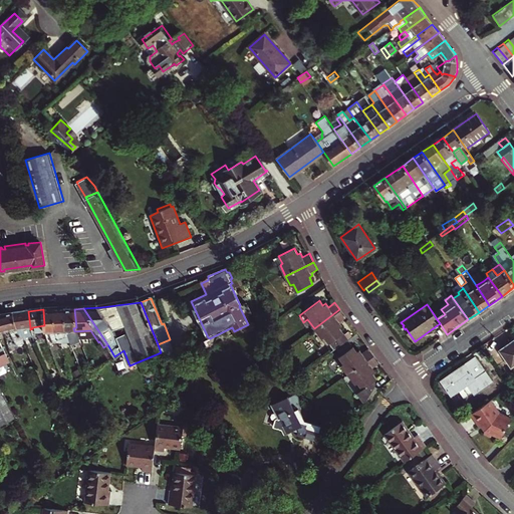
[(63,309),(53,310),(55,328),(53,328),(53,332),(56,332),(66,331),(63,309)]
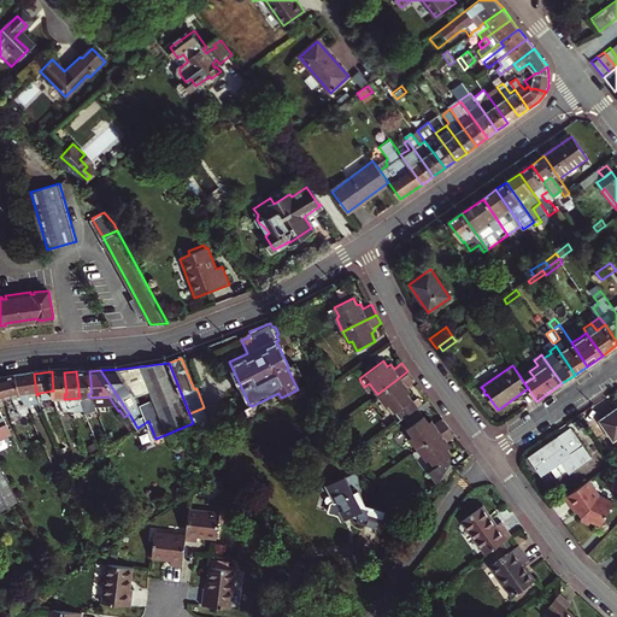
[(89,371),(76,371),(80,398),(89,398),(88,394),(92,393),(89,371)]
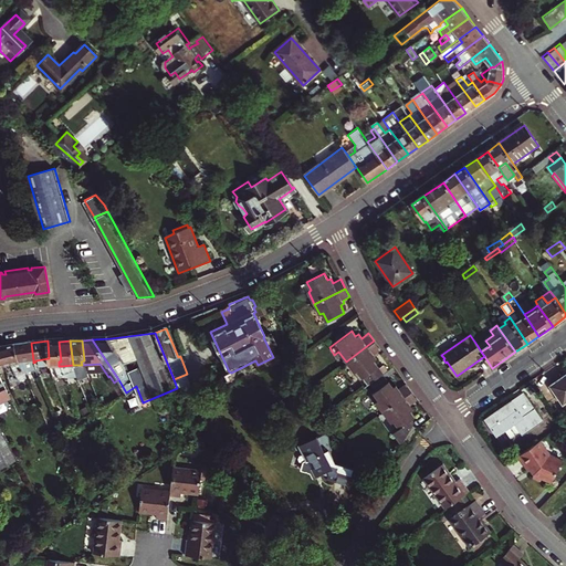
[(380,348),(374,341),(346,362),(355,373),(356,370),(367,385),(383,373),(373,359),(375,357),(373,354),(380,348)]
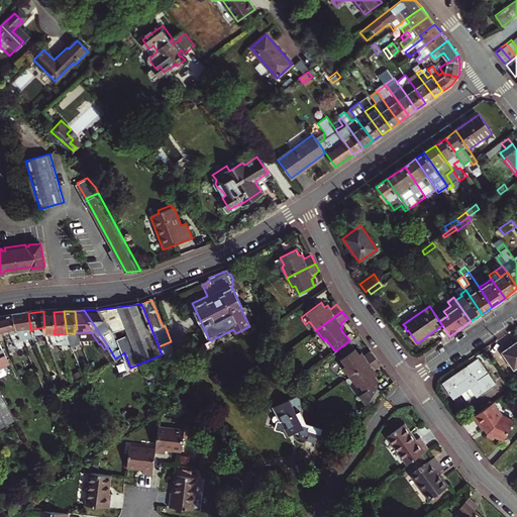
[(436,316),(439,321),(447,316),(443,311),(436,316)]
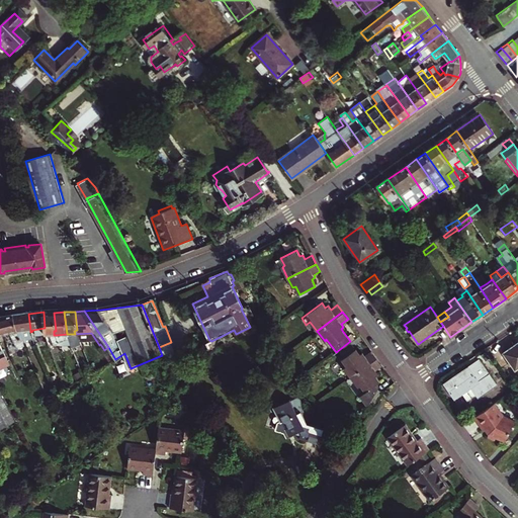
[(56,331),(54,313),(44,313),(45,328),(46,335),(52,335),(56,346),(60,345),(57,335),(54,335),(54,331),(56,331)]
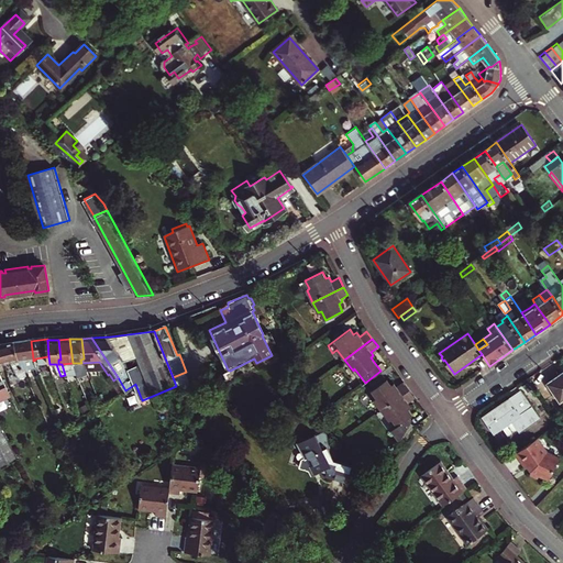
[(14,343),(18,360),(22,368),(33,365),(33,361),(33,359),(31,341),(14,343)]
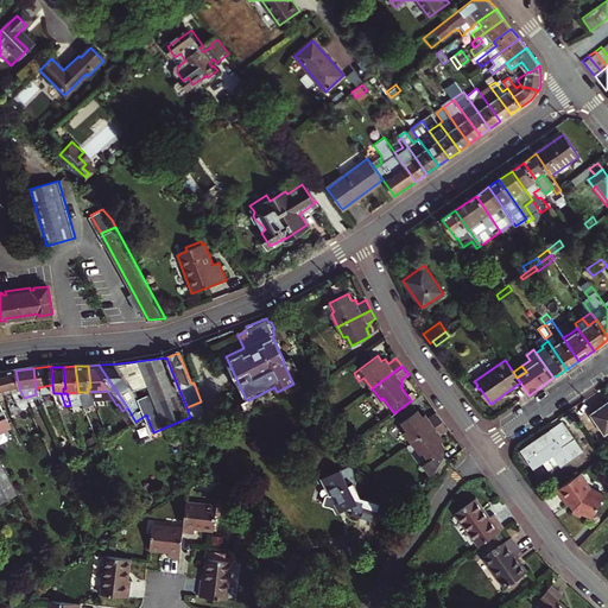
[(16,371),(0,373),(0,393),(11,391),(20,411),(27,407),(19,388),(16,371)]
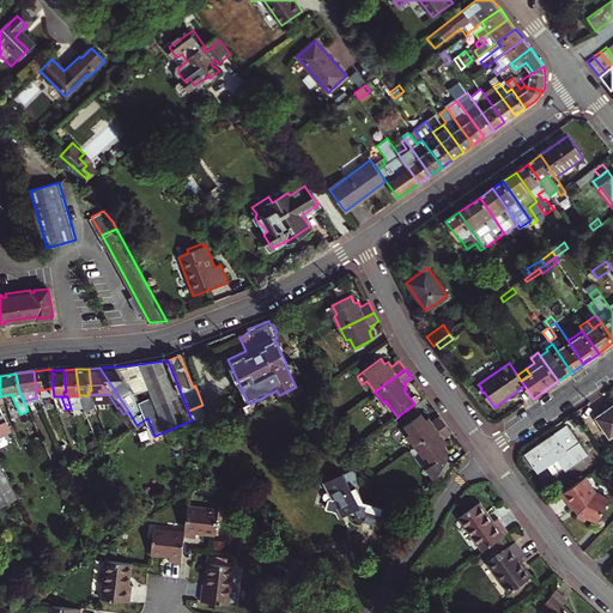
[(58,408),(54,398),(46,401),(50,412),(58,408)]
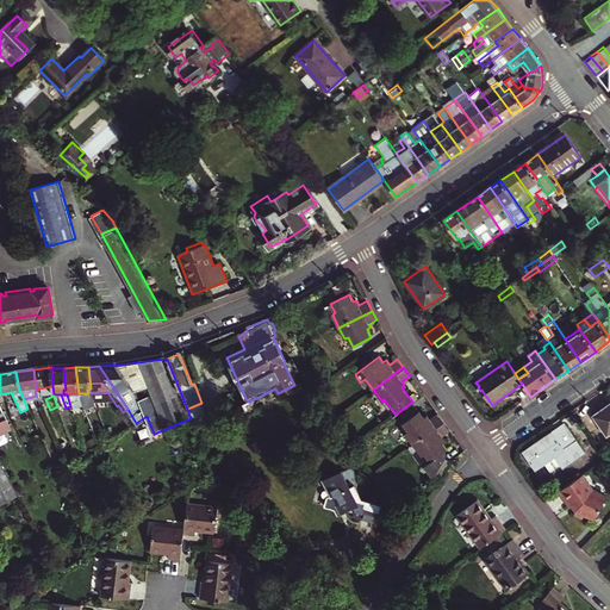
[(384,399),(383,402),(393,416),(396,415),(384,399)]
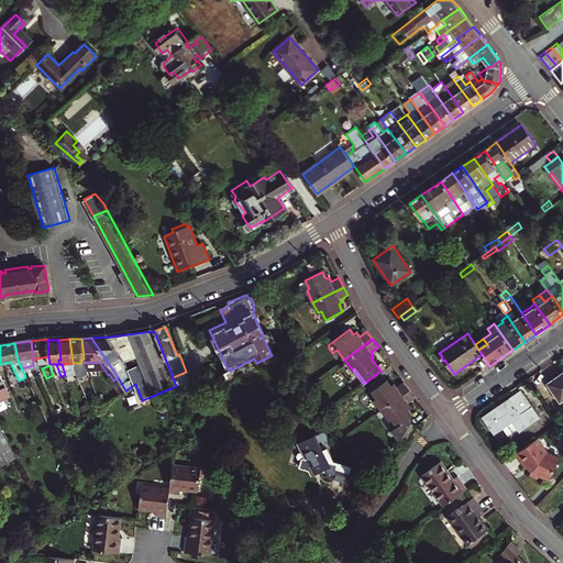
[(191,385),(186,372),(173,377),(176,386),(178,392),(191,385)]
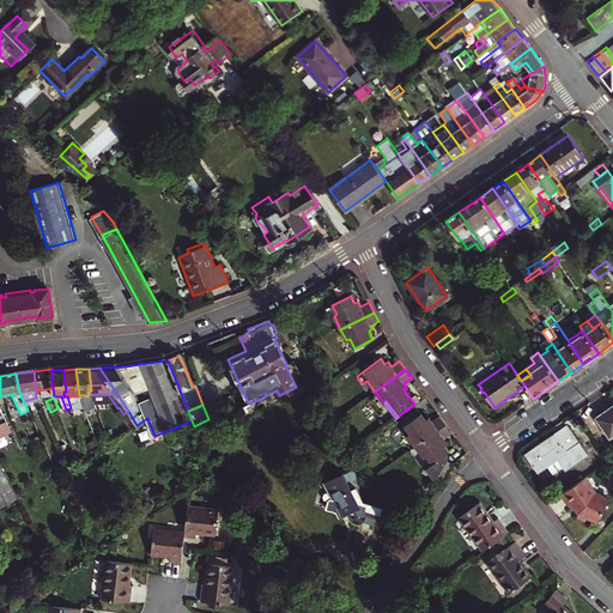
[(612,405),(596,417),(611,438),(612,436),(612,405)]
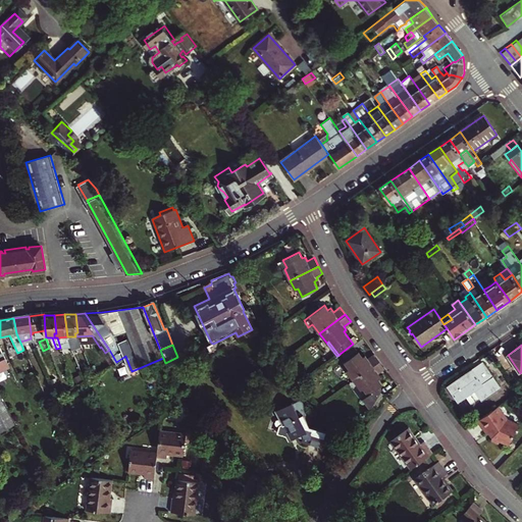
[(0,371),(10,367),(0,348),(0,371)]
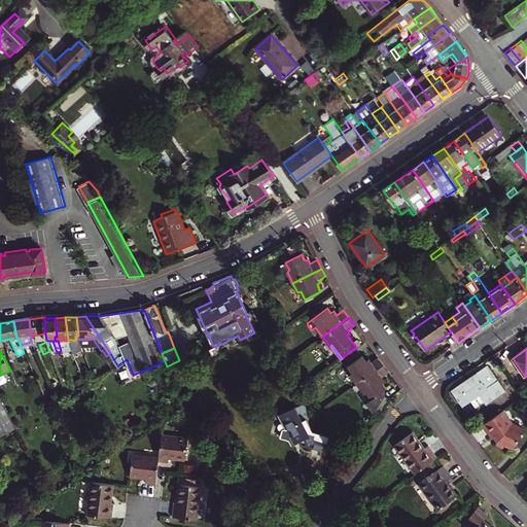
[(110,353),(106,356),(113,367),(117,365),(110,353)]
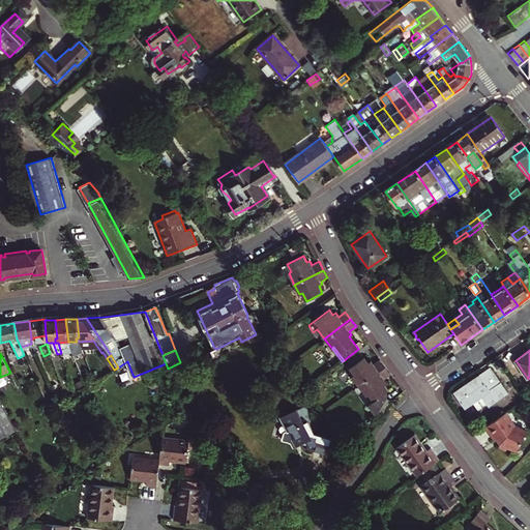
[(358,385),(384,365),(379,358),(373,362),(370,358),(366,360),(363,355),(348,366),(353,373),(350,375),(358,385)]
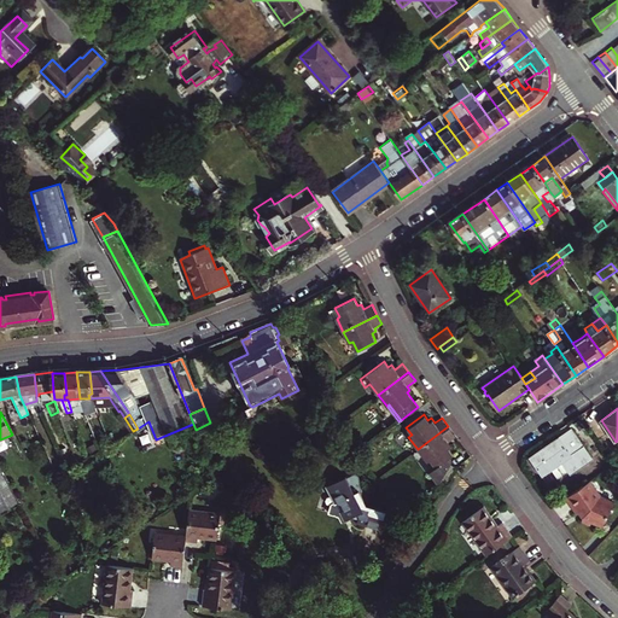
[(441,476),(450,461),(450,460),(447,456),(452,453),(447,445),(449,443),(447,441),(455,435),(448,426),(418,449),(426,460),(429,458),(433,465),(427,470),(435,479),(441,476)]
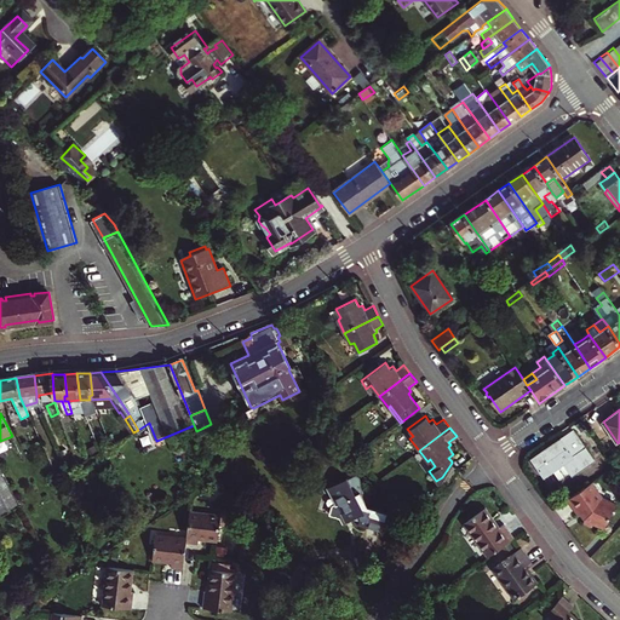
[(573,430),(533,459),(545,477),(554,471),(560,480),(570,472),(574,476),(595,460),(573,430)]
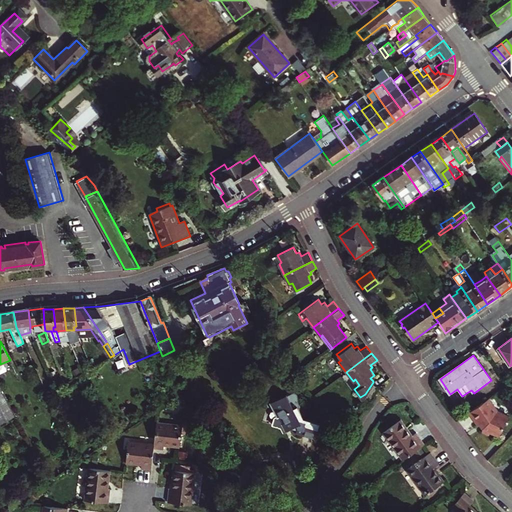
[(373,382),(365,394),(370,397),(377,385),(373,382)]
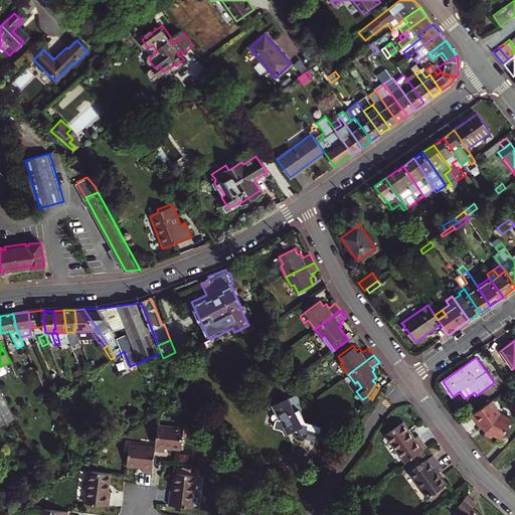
[(0,425),(2,430),(17,418),(0,386),(0,425)]
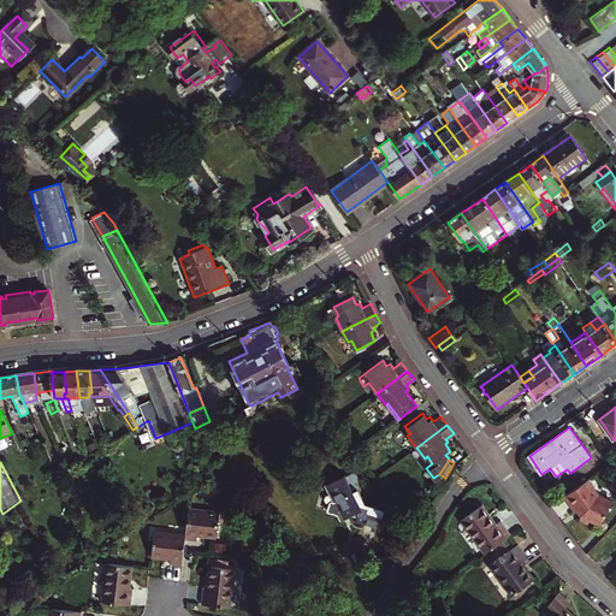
[(550,468),(542,474),(548,483),(556,477),(550,468)]
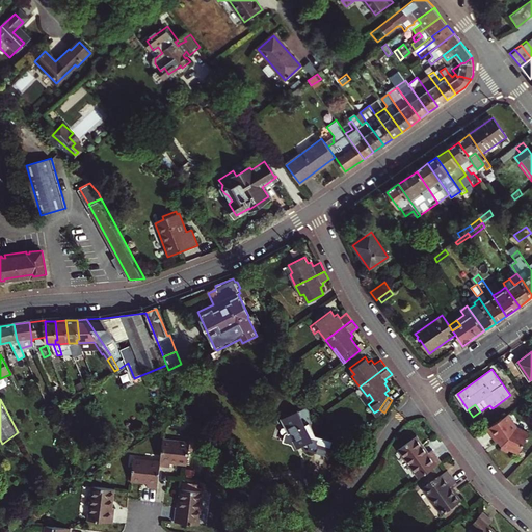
[(326,458),(330,443),(314,437),(308,425),(312,423),(308,410),(306,408),(297,414),(296,410),(277,421),(284,431),(287,429),(297,449),(302,447),(309,449),(308,453),(326,458)]
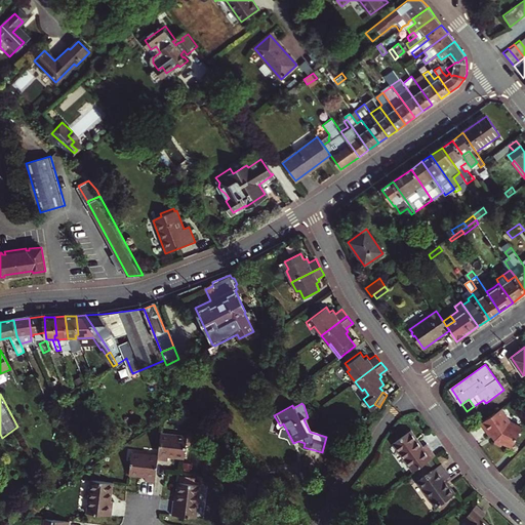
[(501,409),(481,422),(490,437),(492,435),(495,440),(494,442),(502,445),(503,442),(513,446),(521,425),(511,422),(501,409)]
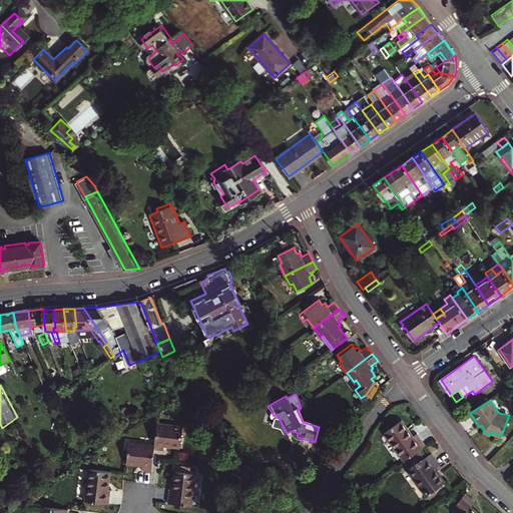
[(181,428),(156,425),(153,448),(153,451),(162,452),(163,446),(178,448),(181,428)]
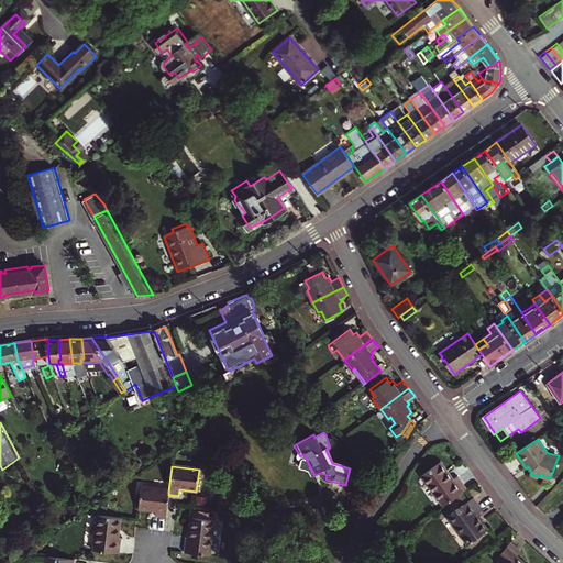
[(418,483),(440,511),(461,496),(452,484),(449,487),(435,470),(418,483)]
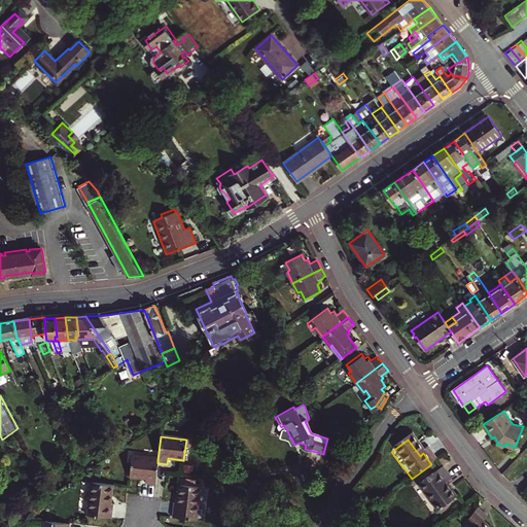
[(145,486),(154,487),(157,463),(157,460),(132,457),(130,478),(146,479),(145,486)]
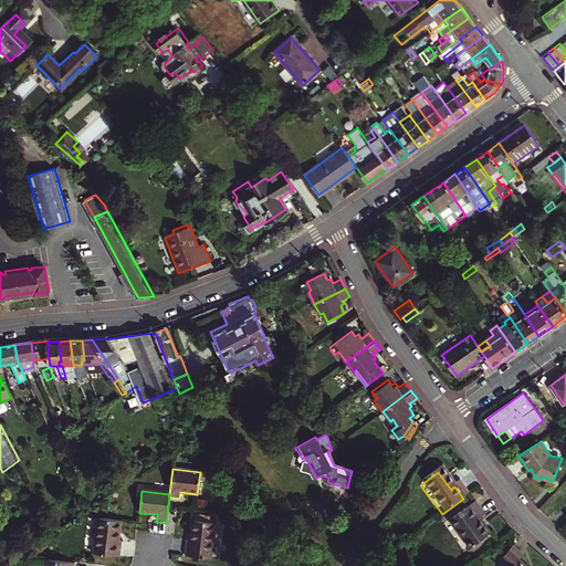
[(470,507),(449,523),(469,551),(486,538),(475,522),(479,520),(470,507)]
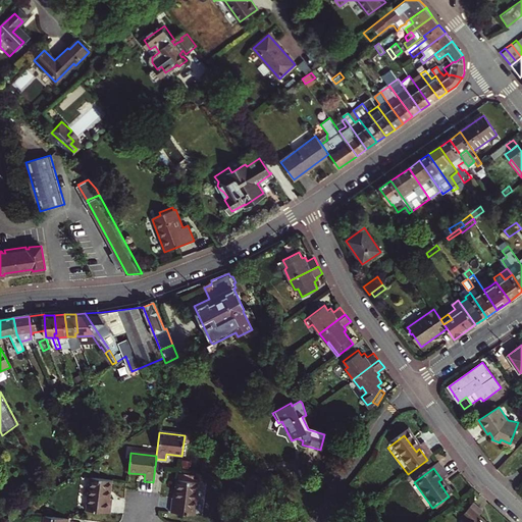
[(112,480),(92,478),(88,511),(112,514),(114,500),(110,499),(112,480)]
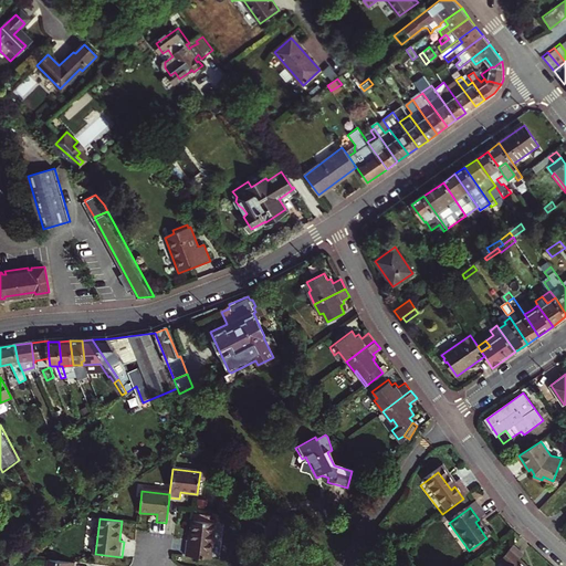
[(217,526),(195,523),(192,543),(188,543),(186,557),(211,562),(217,526)]
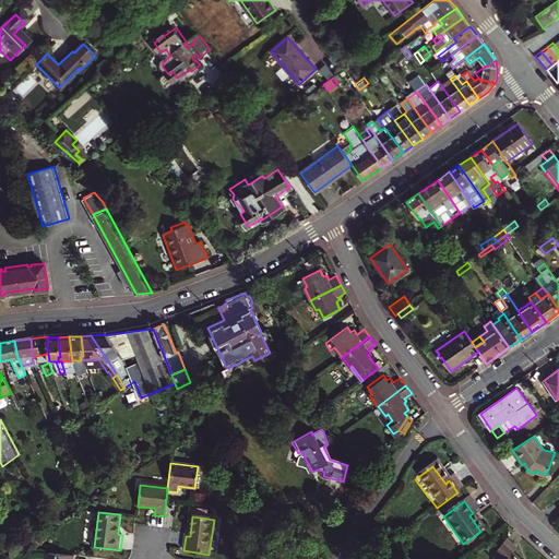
[(521,558),(514,552),(518,548),(508,539),(495,552),(501,558),(521,558)]
